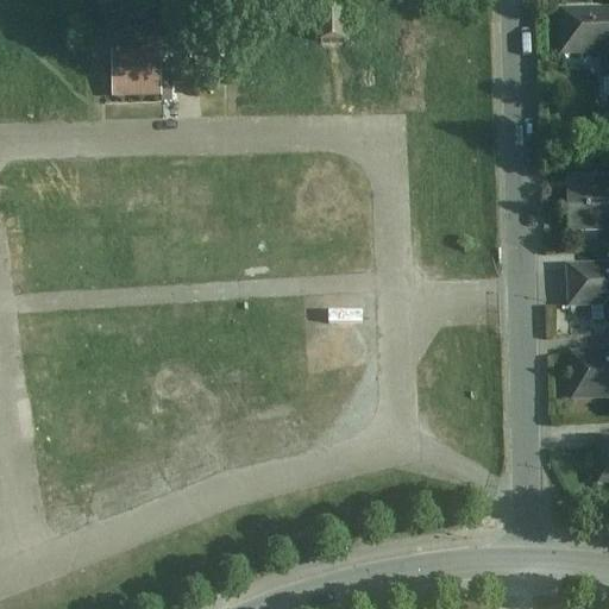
[(608,6),(559,7),(560,55),(601,54),(602,79),(608,77),(608,6)]
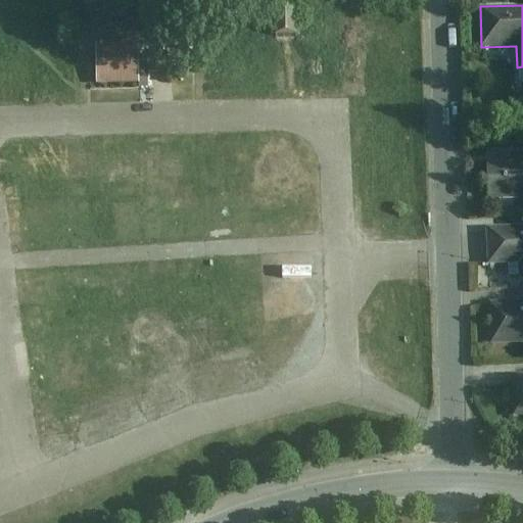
[(296,36),(296,12),(277,12),(277,37),(296,36)]
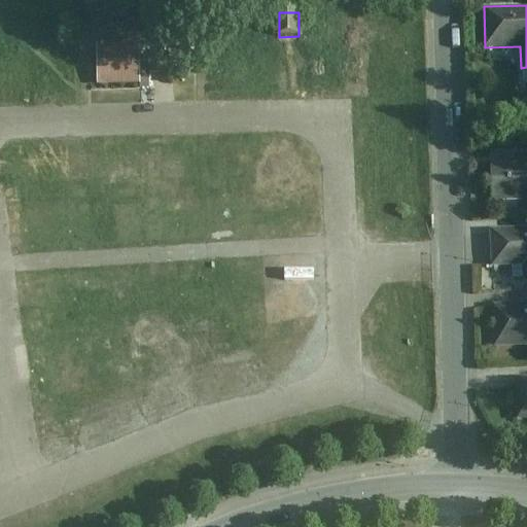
[(132,16),(97,18),(98,83),(138,83),(137,43),(133,43),(132,16)]
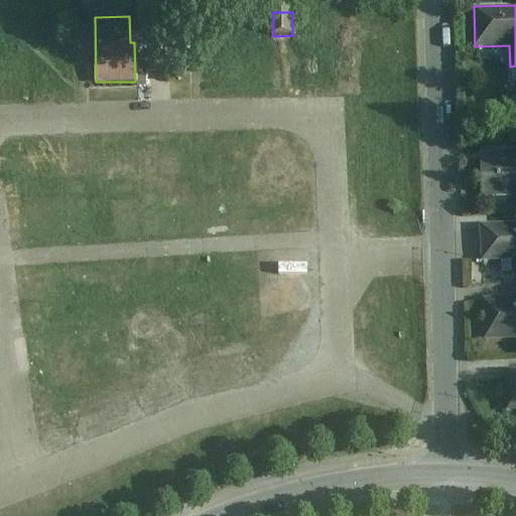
[(515,154),(480,156),(481,198),(515,197),(515,154)]
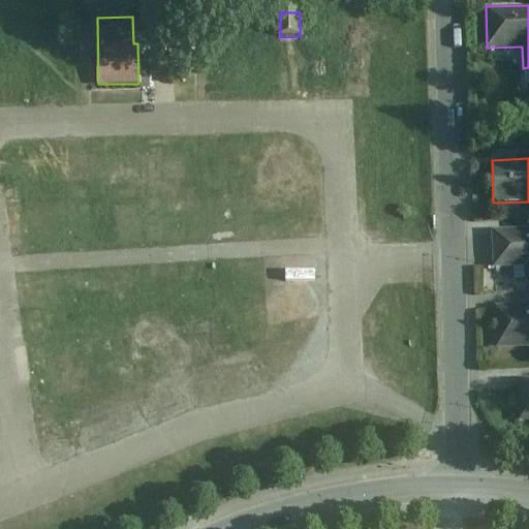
[(528,227),(492,229),(493,268),(525,267),(525,282),(528,281),(528,227)]
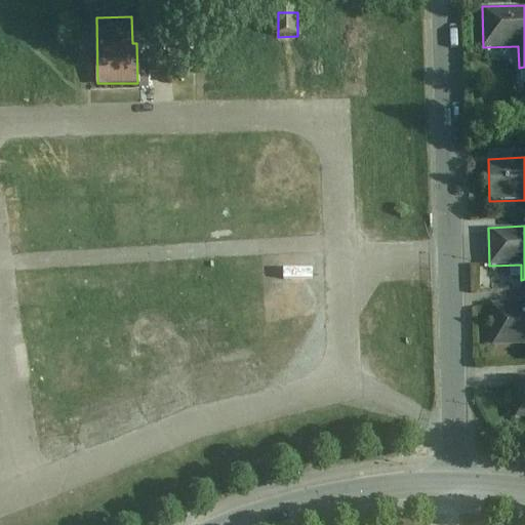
[(524,303),(490,304),(491,347),(524,346),(524,303)]
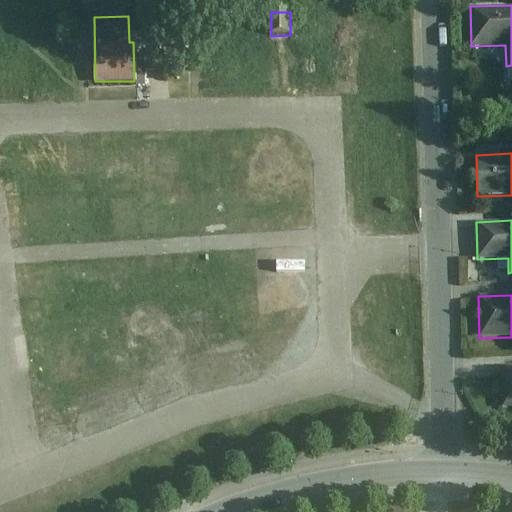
[(511,366),(501,367),(502,410),(511,409),(511,366)]
